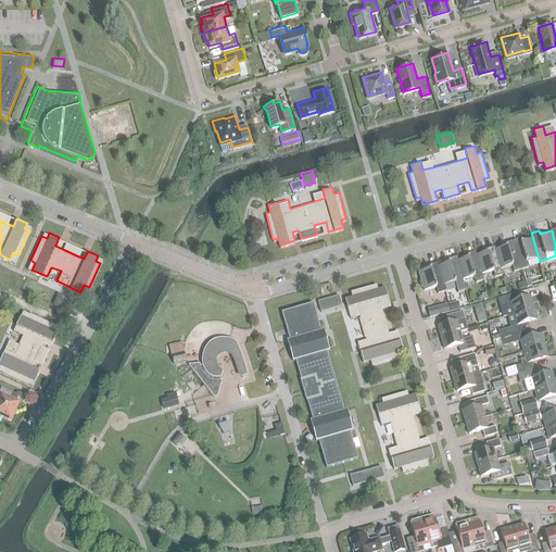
[(520,236),(513,238),(520,266),(528,264),(526,259),(538,254),(532,236),(520,239),(520,236)]
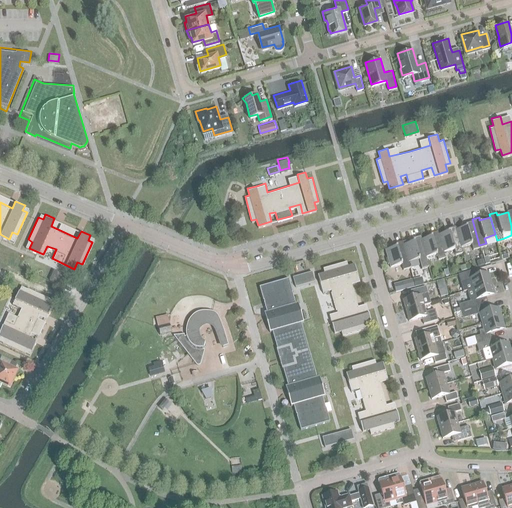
[(473,247),(479,245),(472,219),(465,221),(466,224),(456,227),(455,227),(460,244),(461,244),(471,241),(473,247)]
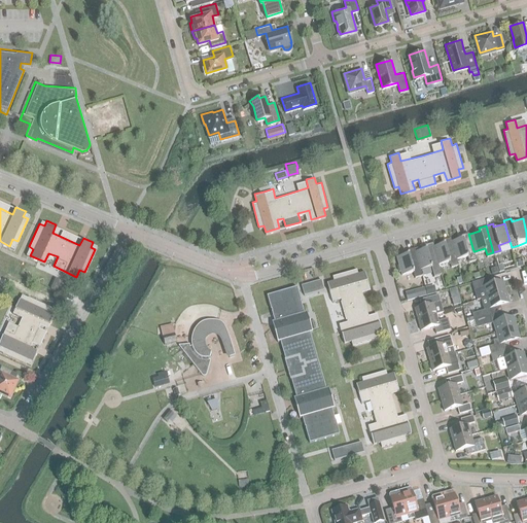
[(462,236),(451,239),(456,256),(467,253),(468,259),(476,257),(475,251),(473,251),(468,234),(469,234),(468,231),(461,233),(462,236)]
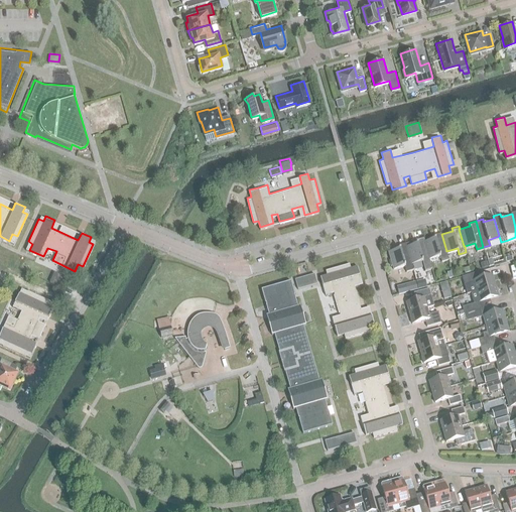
[(448,257),(446,251),(441,234),(440,231),(433,233),(434,236),(424,239),(423,239),(428,256),(429,256),(430,256),(432,258),(436,256),(437,254),(439,253),(441,259),(448,257)]
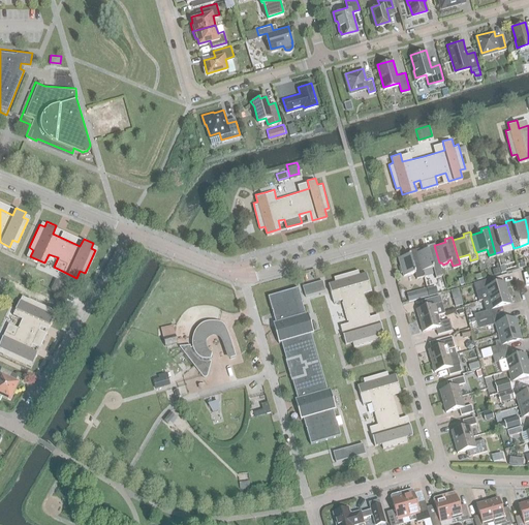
[(422,268),(433,265),(436,275),(442,273),(440,263),(439,263),(434,245),(435,245),(434,242),(427,244),(428,247),(416,250),(422,268)]
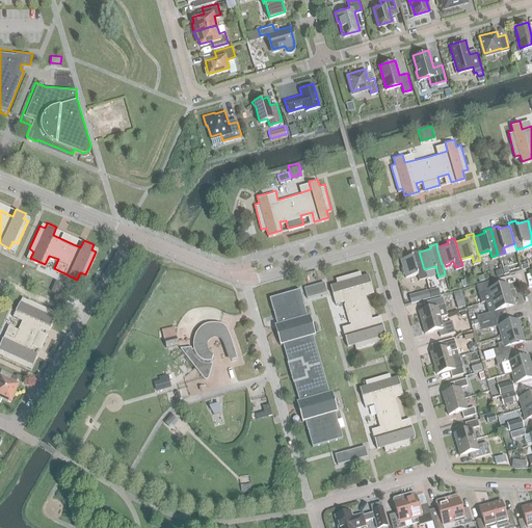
[(419,252),(418,248),(410,251),(411,254),(400,257),(403,266),(401,266),(402,271),(404,271),(405,275),(417,271),(419,278),(426,275),(424,269),(419,252)]
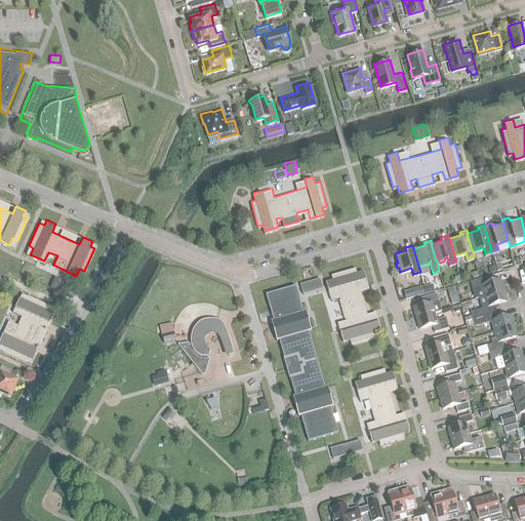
[(3,268),(15,274),(22,264),(9,257),(3,268)]
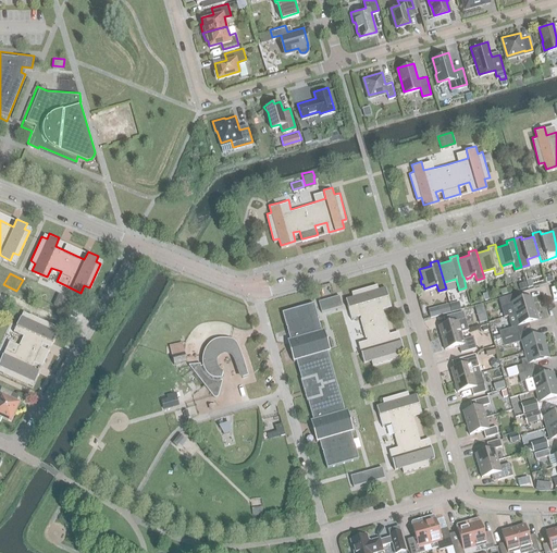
[(378,287),(376,282),(351,290),(353,294),(345,296),(348,306),(351,316),(360,314),(367,338),(358,341),(363,360),(371,358),(372,363),(397,355),(396,351),(404,348),(399,333),(391,336),(381,303),(390,299),(385,285),(378,287)]
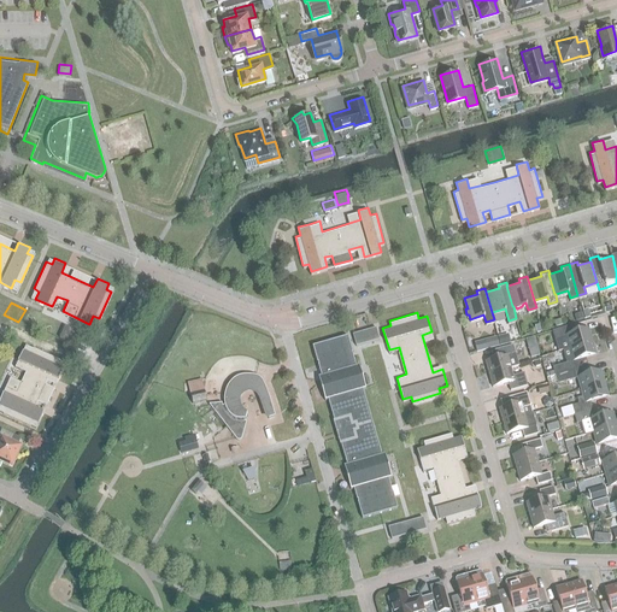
[(568,327),(568,323),(552,328),(554,337),(558,348),(563,347),(591,339),(587,325),(570,330),(568,327)]
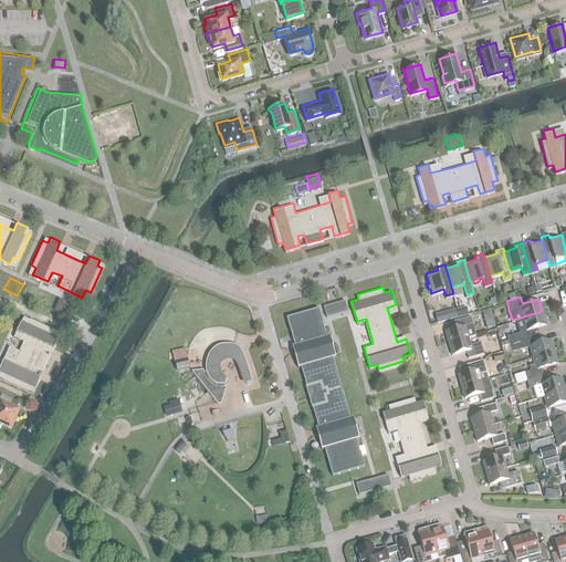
[(72,302),(61,298),(59,302),(58,302),(54,306),(66,313),(72,302)]
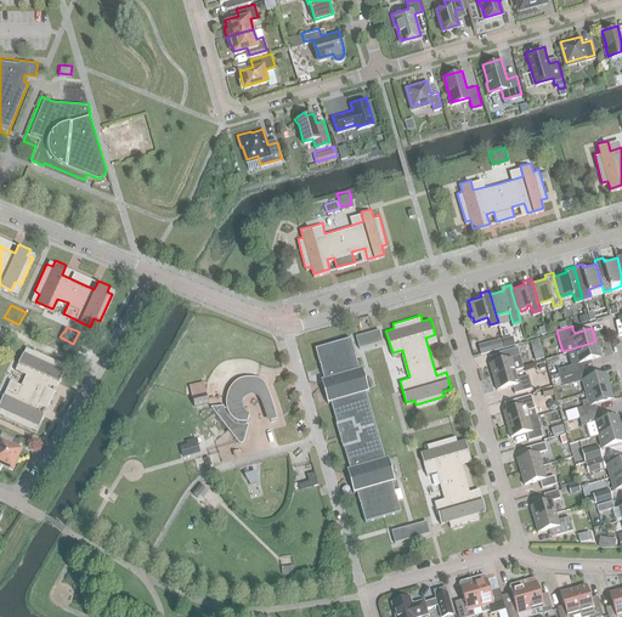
[(361,332),(355,333),(358,345),(383,339),(379,327),(373,328),(373,329),(362,333),(361,332)]
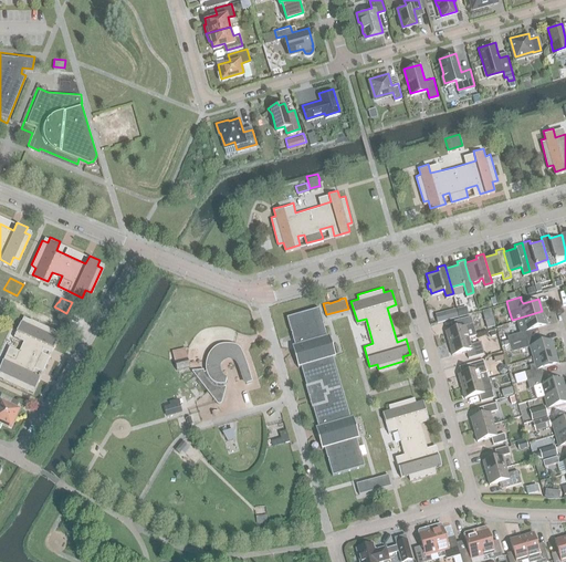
[(459,314),(468,312),(465,303),(457,305),(459,314)]
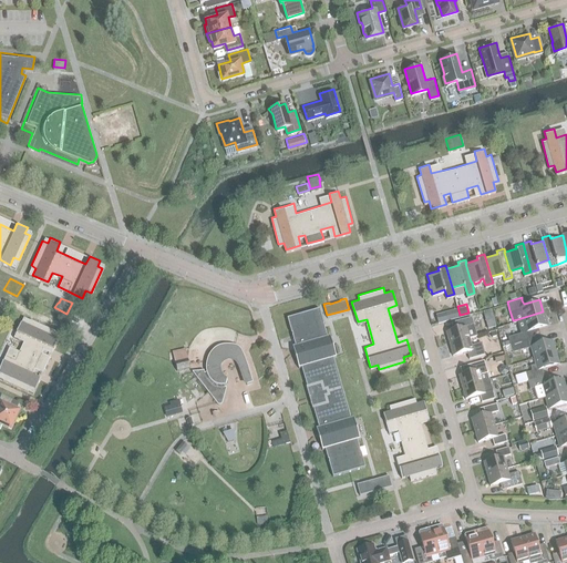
[(325,325),(319,306),(287,315),(291,330),(292,333),(291,333),(295,343),(292,344),(298,366),(301,365),(307,384),(306,384),(312,406),(318,425),(316,425),(322,447),(325,447),(328,457),(329,459),(328,459),(332,473),(364,464),(360,446),(359,446),(357,437),(360,437),(353,415),(350,415),(333,355),(336,355),(330,333),(327,334),(325,325)]
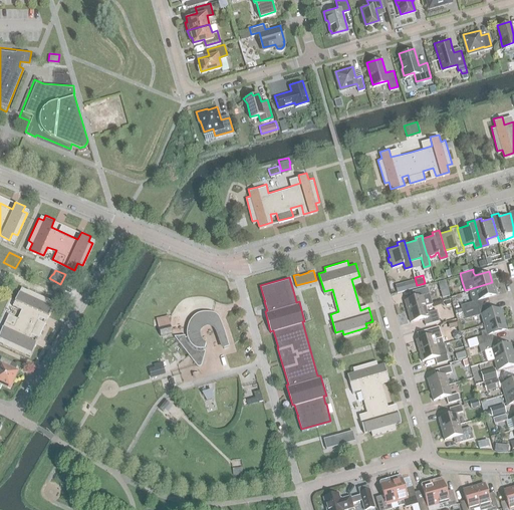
[(416,285),(414,277),(403,280),(405,288),(416,285)]
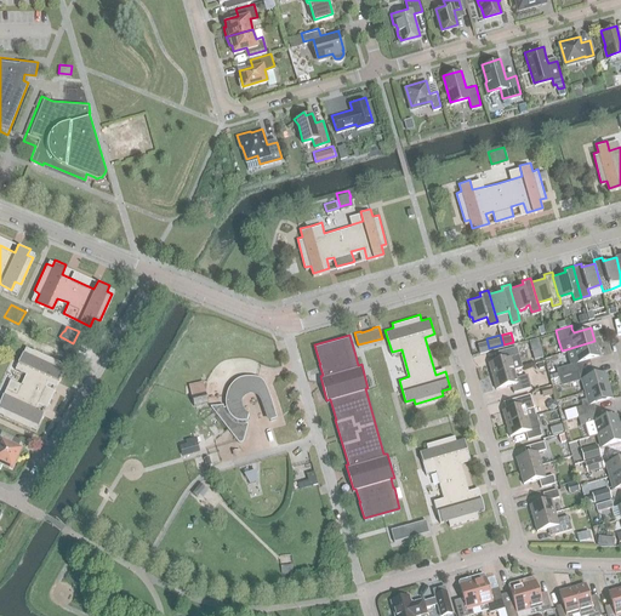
[(535,357),(543,354),(537,335),(529,337),(535,357)]
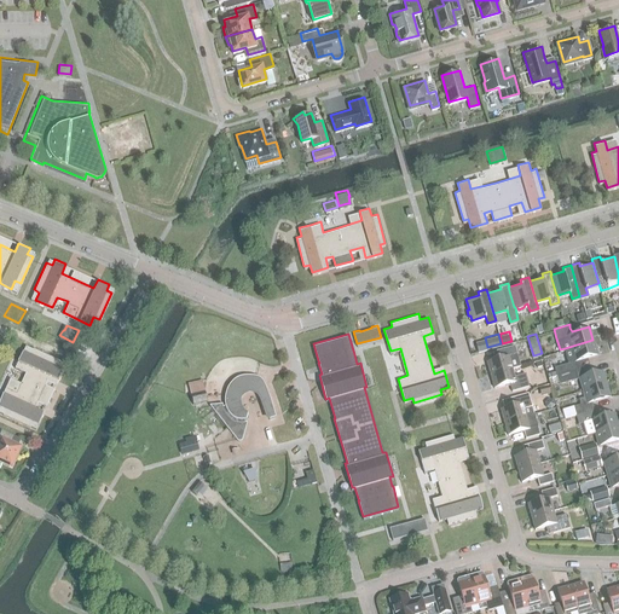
[(593,340),(565,348),(567,358),(574,357),(576,359),(596,353),(593,340)]
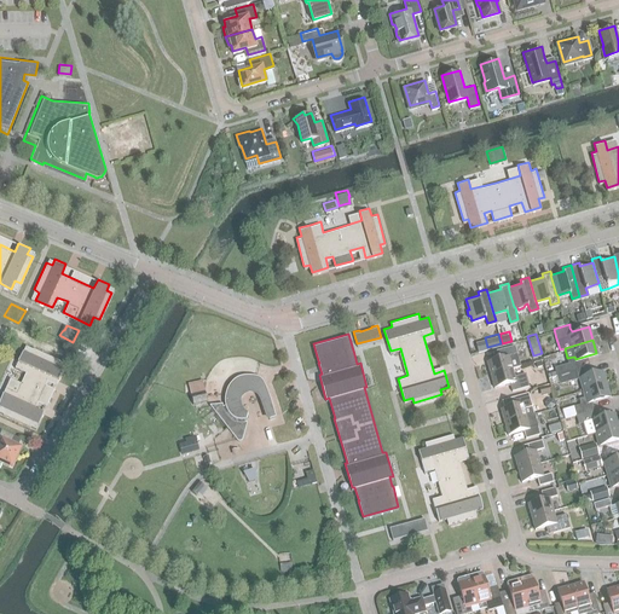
[(486,359),(491,372),(513,366),(513,365),(520,363),(515,342),(501,347),(502,354),(486,359)]
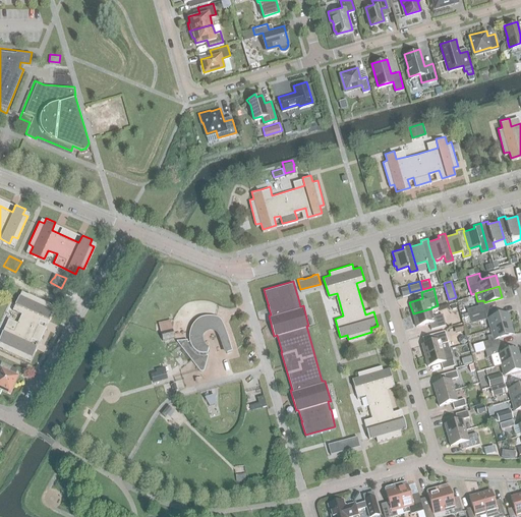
[(49,301),(26,291),(24,296),(19,293),(14,302),(12,307),(20,310),(12,328),(5,324),(0,334),(0,340),(3,342),(1,346),(23,356),(25,352),(33,355),(39,341),(30,337),(38,320),(47,324),(53,309),(47,306),(49,301)]
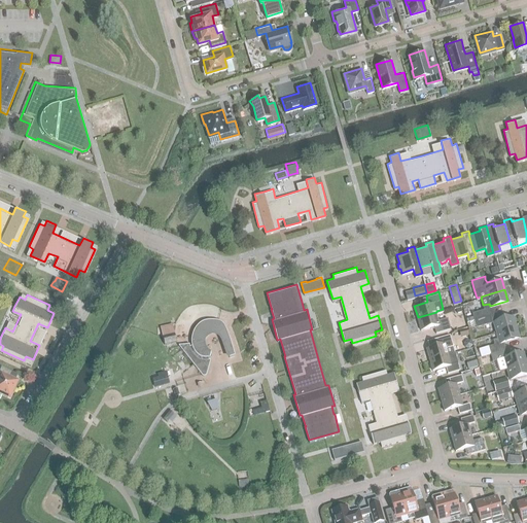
[(488,306),(475,310),(477,317),(490,313),(488,306)]
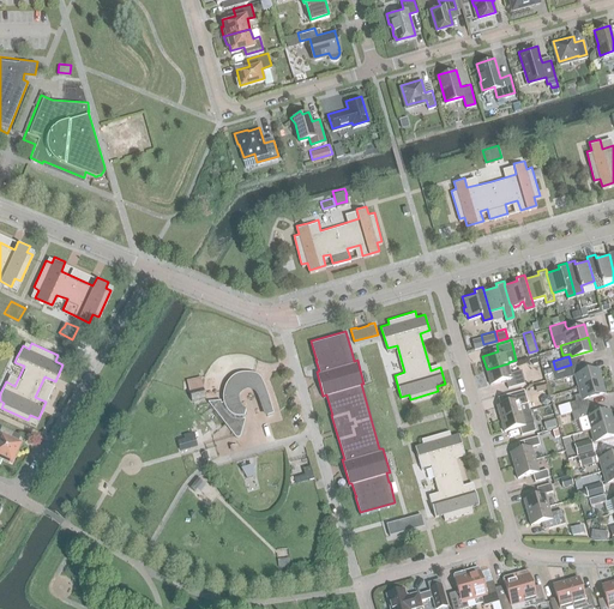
[(506,378),(507,385),(525,380),(522,367),(511,371),(509,363),(487,369),(491,383),(506,378)]
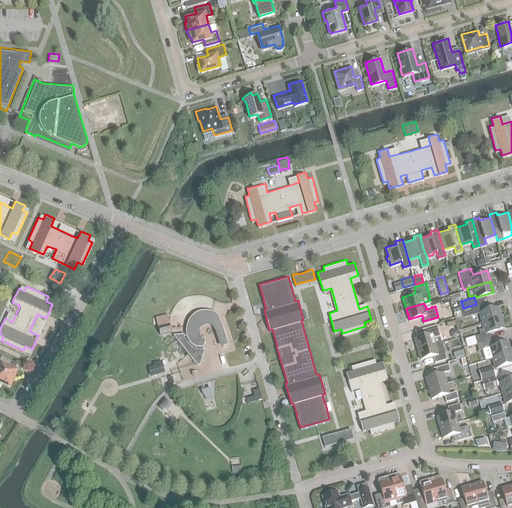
[(478,311),(476,304),(463,308),(465,315),(478,311)]
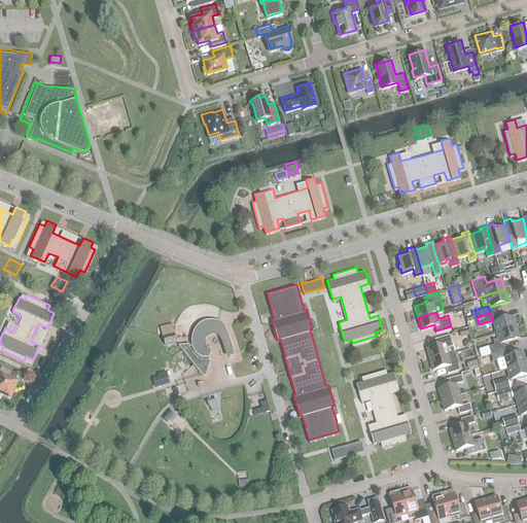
[(497,330),(515,325),(512,314),(493,319),(497,330)]
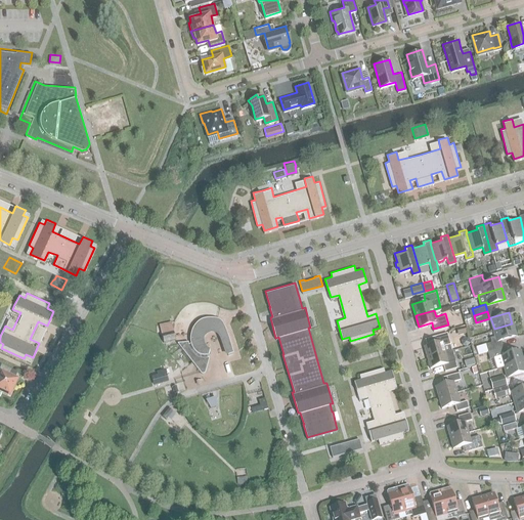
[(204,315),(202,316),(199,318),(197,319),(194,321),(193,325),(192,326),(191,329),(190,334),(190,337),(190,340),(190,341),(188,341),(188,339),(177,340),(201,371),(202,371),(203,371),(204,371),(205,370),(206,369),(209,354),(207,354),(207,352),(208,352),(209,348),(206,347),(204,345),(203,342),(202,339),(202,336),(203,333),(205,331),(207,330),(209,329),(211,328),(213,328),(216,329),(218,330),(219,332),(221,334),(222,336),(224,343),(227,352),(233,350),(230,339),(226,329),(220,317),(217,316),(214,315),(211,315),(208,315),(204,315)]
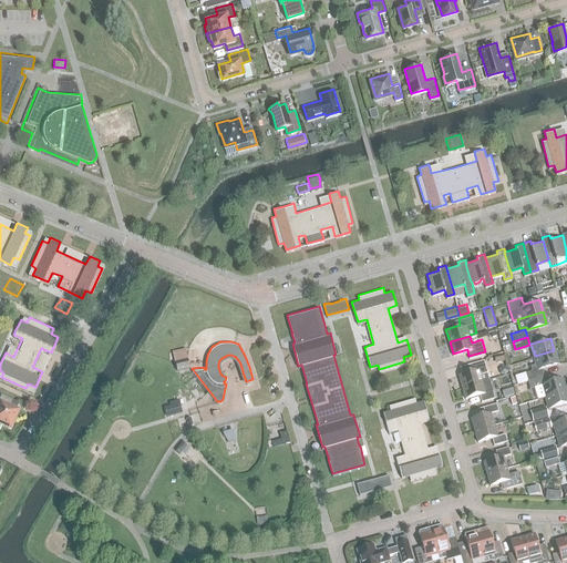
[(495,360),(505,357),(503,350),(494,354),(495,360)]
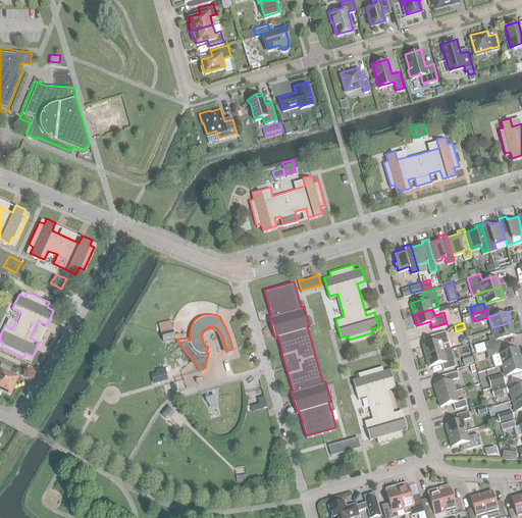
[(513,332),(510,322),(492,327),(493,332),(487,333),(489,339),(483,341),(485,349),(501,344),(499,337),(513,332)]
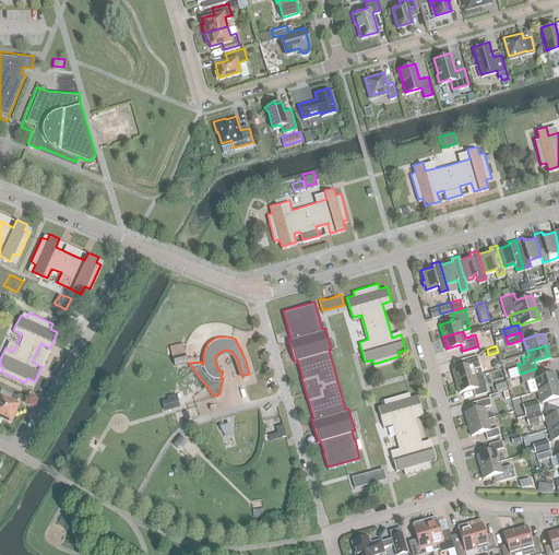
[(186,361),(185,351),(173,354),(174,363),(186,361)]
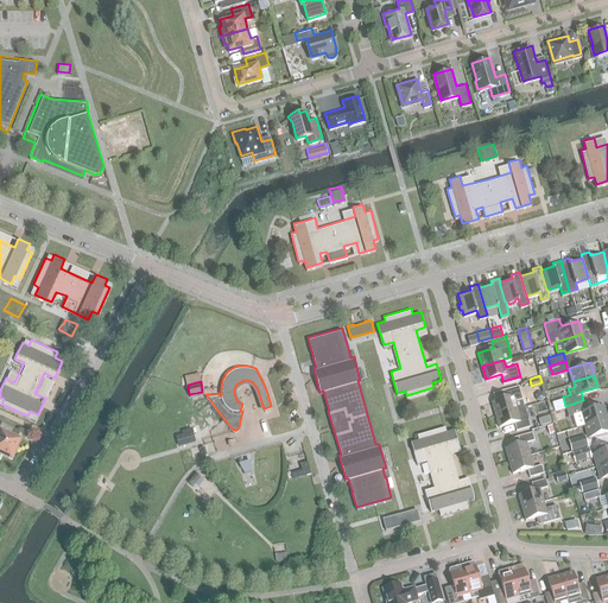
[(524,402),(519,383),(505,387),(507,394),(492,399),(495,412),(517,406),(517,405),(524,402)]
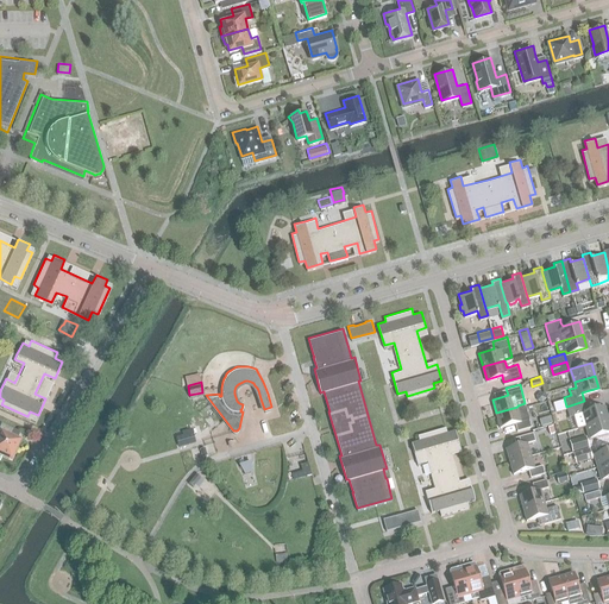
[(546,395),(545,390),(540,389),(537,392),(538,397),(542,398),(546,395)]
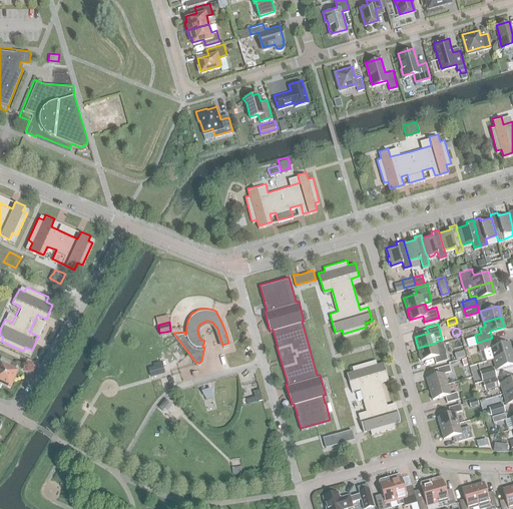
[(494,345),(492,338),(477,343),(479,349),(483,348),(485,353),(492,351),(494,357),(511,352),(508,341),(494,345)]
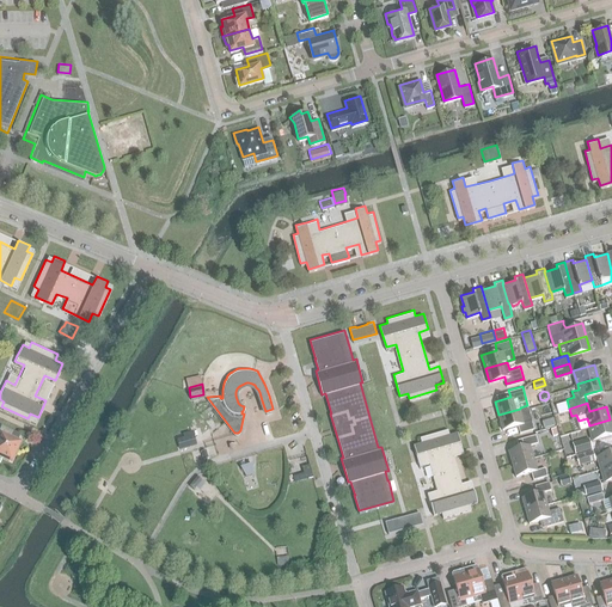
[(533,427),(527,405),(520,408),(520,409),(499,415),(502,428),(518,423),(520,430),(533,427)]
